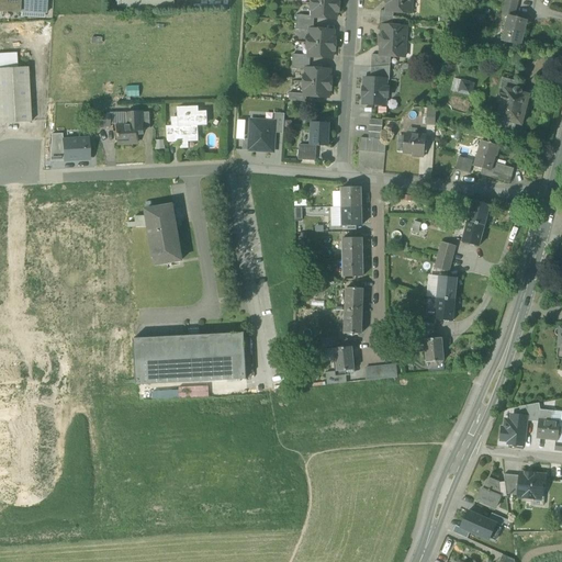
[(0,0),(0,11),(19,12),(19,0),(0,0)]
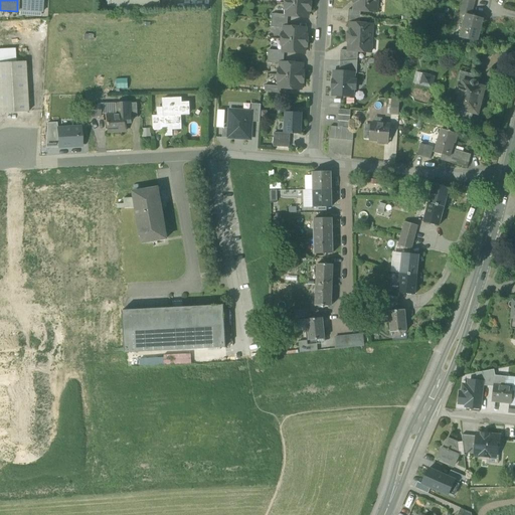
[(17,0),(17,11),(41,13),(42,0),(17,0)]
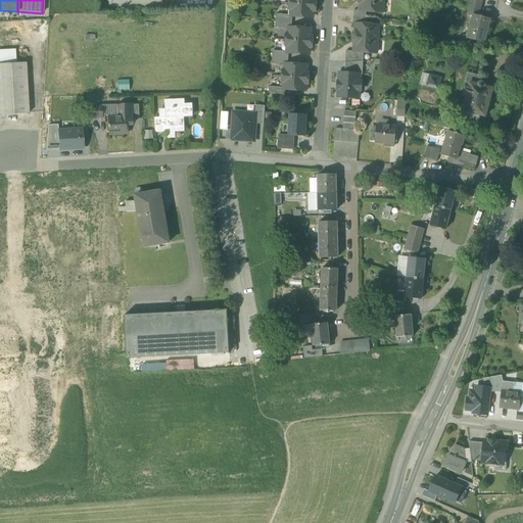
[(382,12),(382,0),(358,0),(358,1),(361,4),(360,10),(360,11),(367,11),(382,12)]
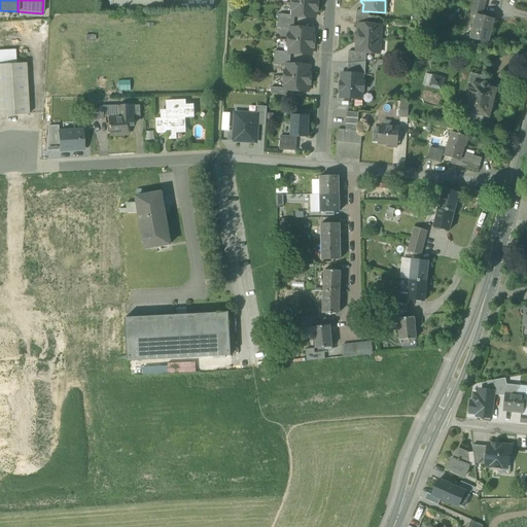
[(473,0),(473,2),(471,8),(477,9),(484,11),(485,5),(486,0),(473,0)]
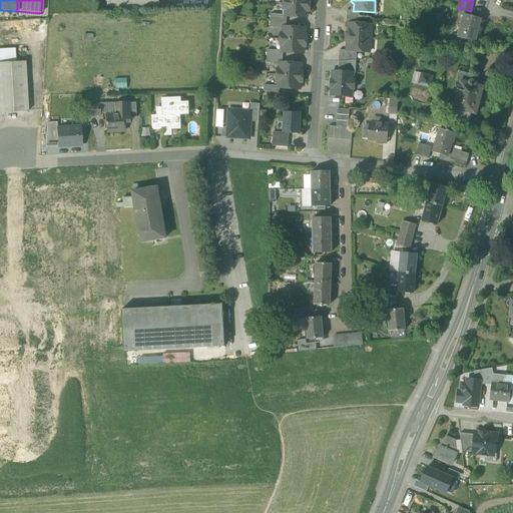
[(310,9),(310,5),(285,4),(284,8),(286,10),(285,15),(285,16),(287,16),(292,16),(293,17),(298,18),(299,17),(307,17),(308,11),(310,9)]
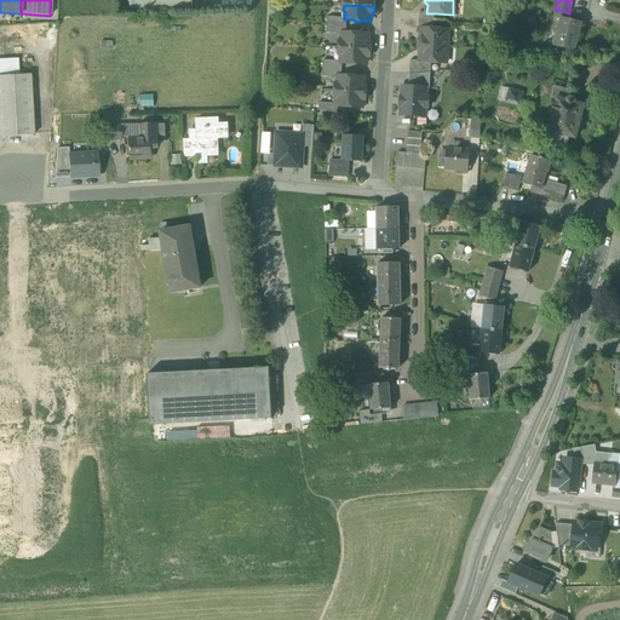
[(554,46),(575,51),(583,23),(567,19),(569,13),(561,11),(558,18),(561,18),(554,46)]
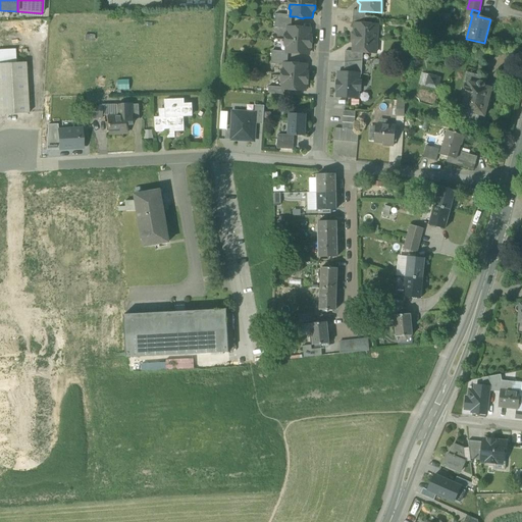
[(352,34),(352,38),(376,40),(377,25),(365,24),(355,23),(355,24),(355,32),(352,34)]
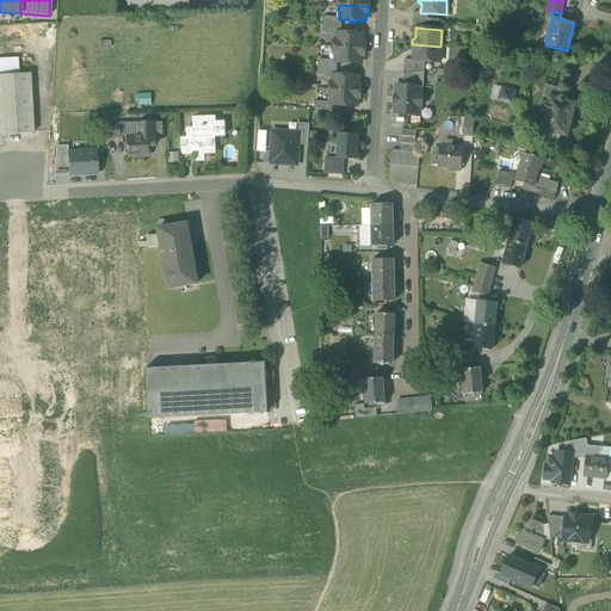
[(334,42),(334,47),(365,49),(365,44),(363,42),(363,35),(353,35),(353,32),(346,32),(345,34),(340,34),(337,34),(337,41),(334,42)]
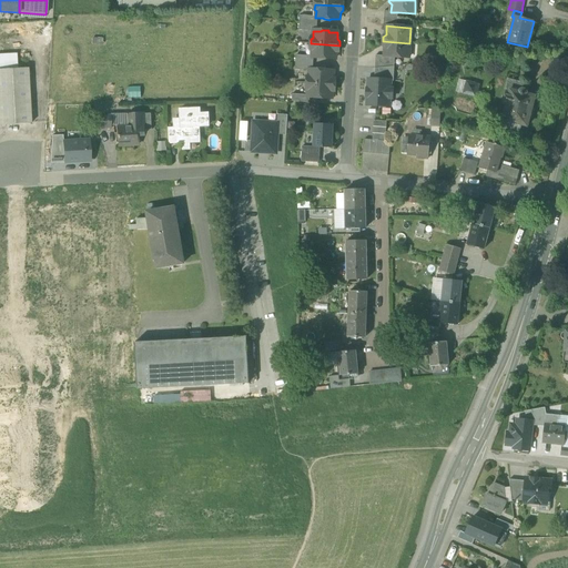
[(408,58),(409,43),(383,41),(383,46),(385,49),(385,56),(385,57),(395,58),(408,58)]
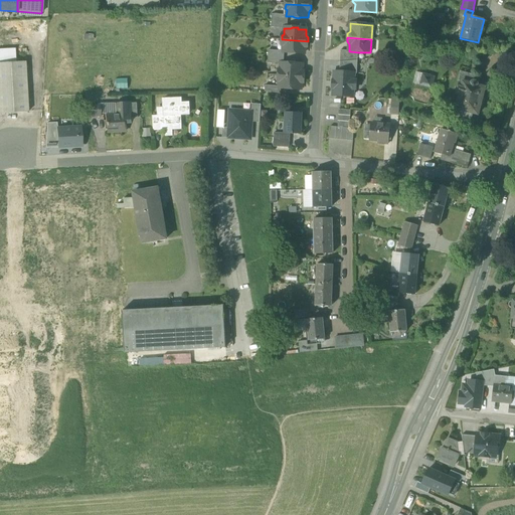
[(307,45),(308,41),(282,39),(282,44),(283,45),(283,51),(285,51),(290,52),(291,53),(296,53),(297,52),(305,53),(305,47),(307,45)]
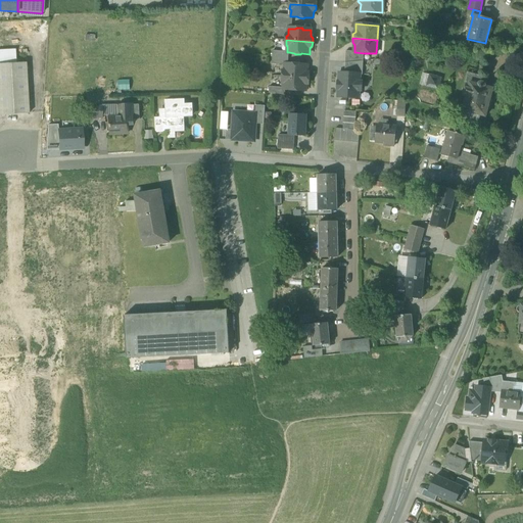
[(0,49),(0,63),(15,63),(15,49),(0,49)]
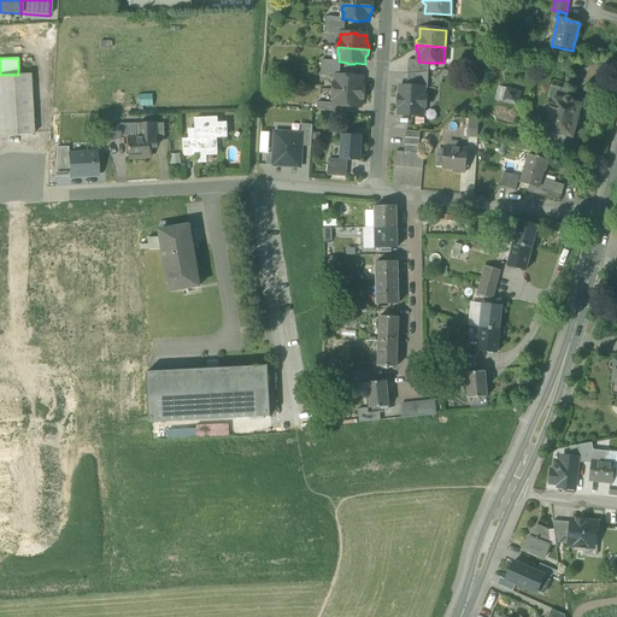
[(409,60),(407,74),(428,72),(429,63),(418,62),(418,60),(409,60)]
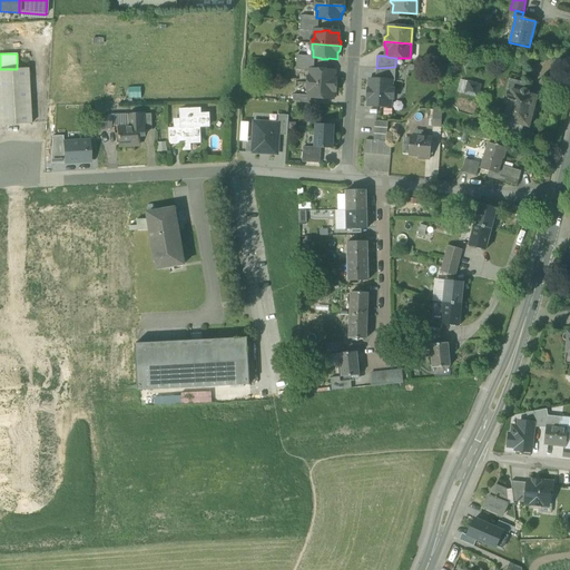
[(392,81),(395,81),(395,67),(376,69),(375,80),(392,80),(392,81)]
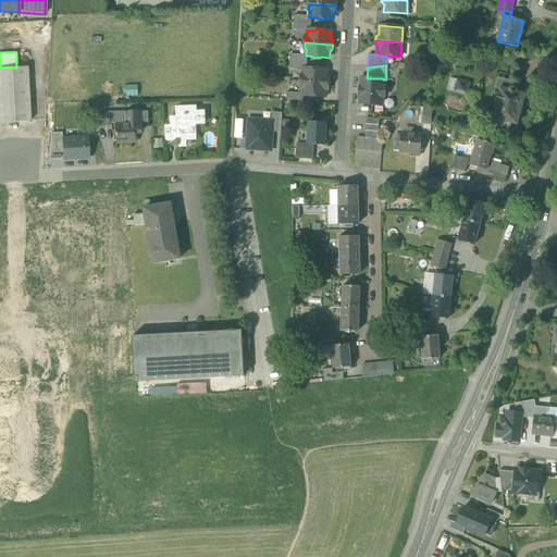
[(16,67),(0,67),(0,122),(31,121),(27,66),(16,67)]
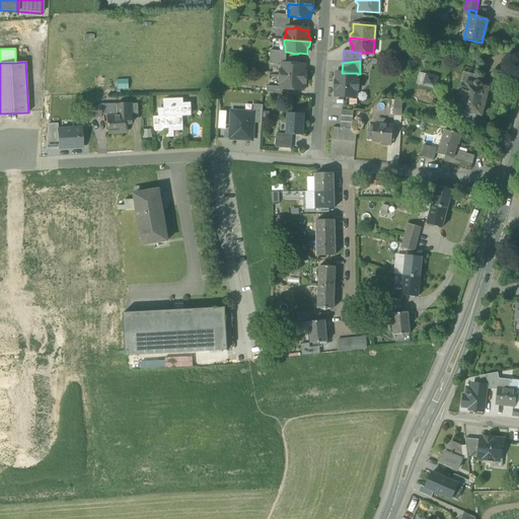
[(281,72),(281,76),(306,78),(306,74),(304,72),(305,66),(297,65),(296,64),(291,64),(290,65),(286,64),(283,64),(283,65),(282,70),(281,72)]
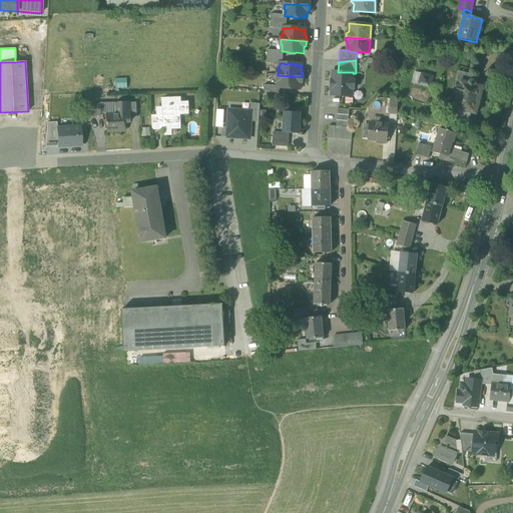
[(331,95),(352,96),(352,88),(354,89),(355,81),(353,80),(353,73),(353,72),(338,72),(333,71),(332,80),(331,88),(332,88),(331,95)]
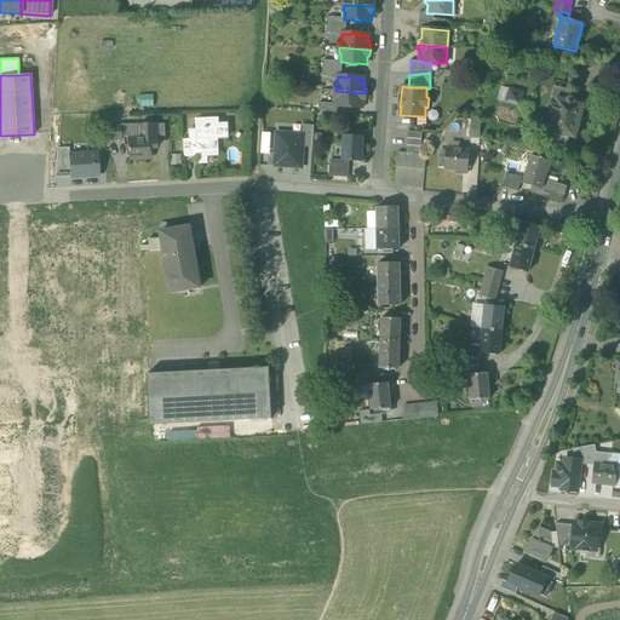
[(574,138),(577,127),(579,127),(580,125),(581,120),(581,116),(580,115),(583,104),(574,102),(573,101),(572,98),(570,97),(569,97),(570,91),(552,86),(550,97),(551,98),(547,114),(551,115),(546,131),(554,132),(551,142),(566,145),(568,136),(574,138)]
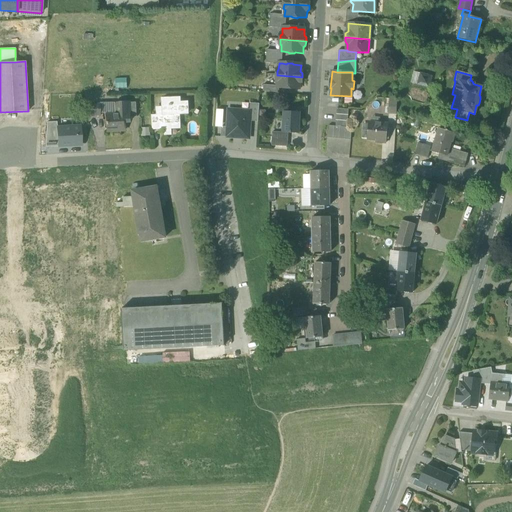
[(411,83),(418,85),(421,74),(414,72),(411,83)]
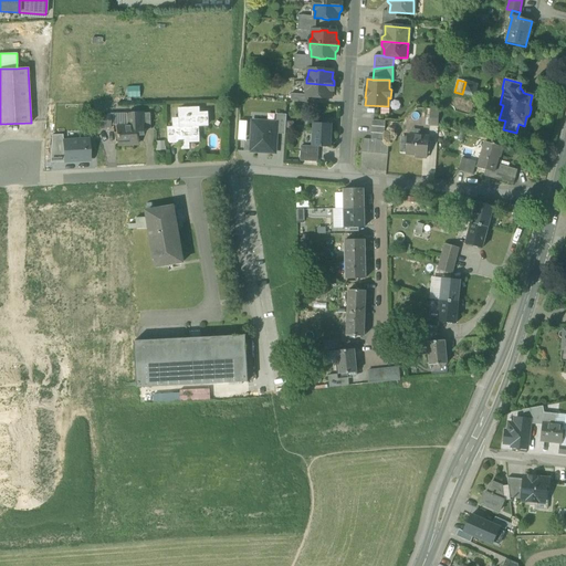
[(462,94),(474,97),(478,85),(465,82),(462,94)]
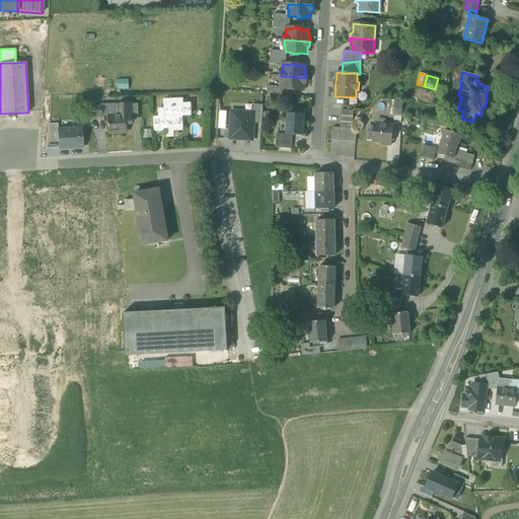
[(306,81),(306,78),(281,76),(280,80),(282,82),(281,87),(281,88),(283,88),(288,88),(289,89),(294,90),(295,89),(303,89),(304,83),(306,81)]
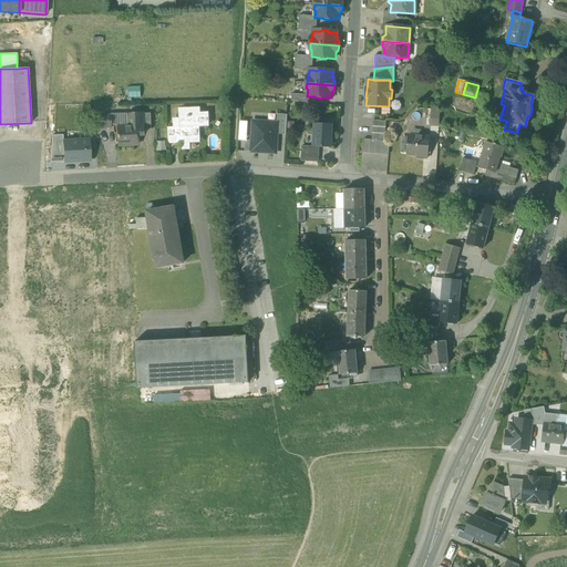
[(291,101),(309,103),(309,96),(307,96),(307,95),(291,94),(291,101)]
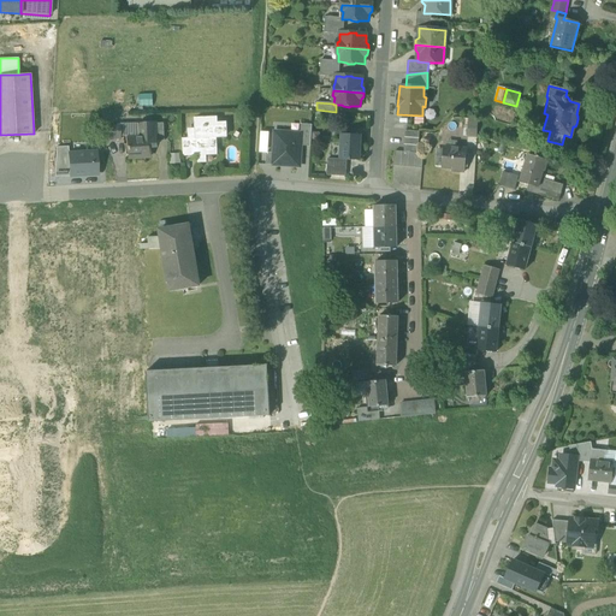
[(182,140),(183,155),(207,154),(206,150),(217,149),(217,137),(226,136),(225,123),(217,123),(217,118),(196,118),(196,129),(189,129),(189,140),(182,140)]
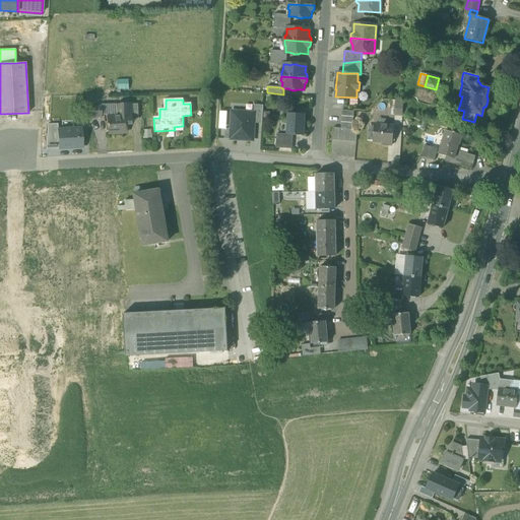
[(394,115),(402,116),(402,113),(403,101),(402,101),(395,100),(394,115)]
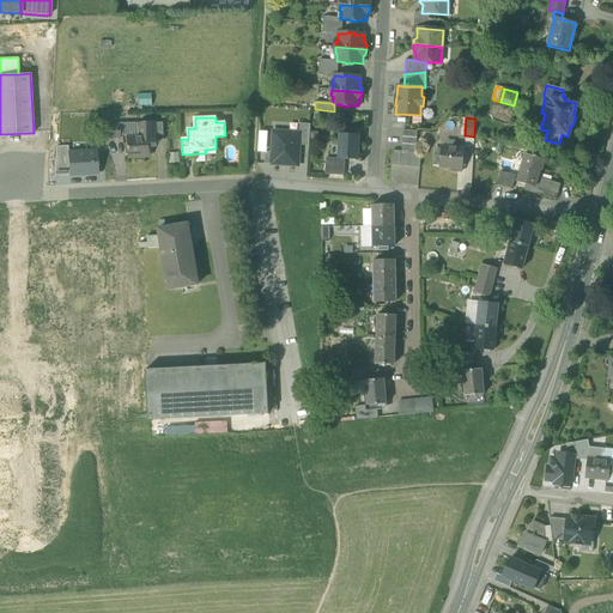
[(126,134),(126,138),(138,138),(137,123),(120,125),(120,135),(126,134)]
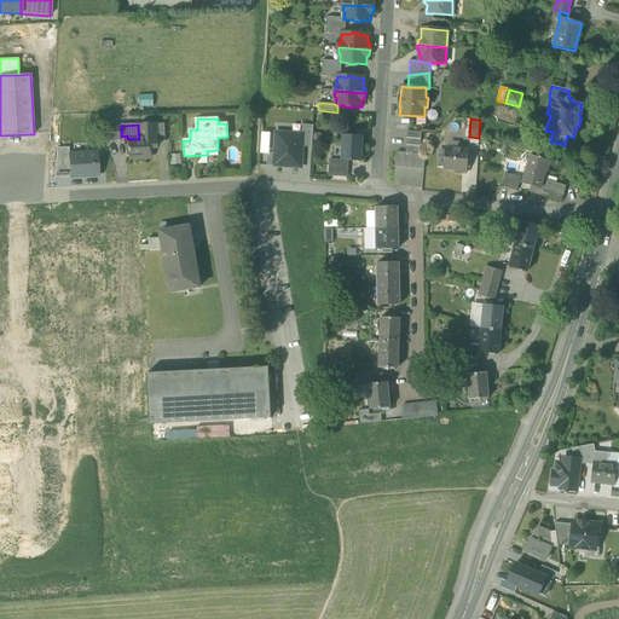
[(138,125),(139,139),(151,139),(151,148),(157,148),(157,142),(157,125),(138,125)]
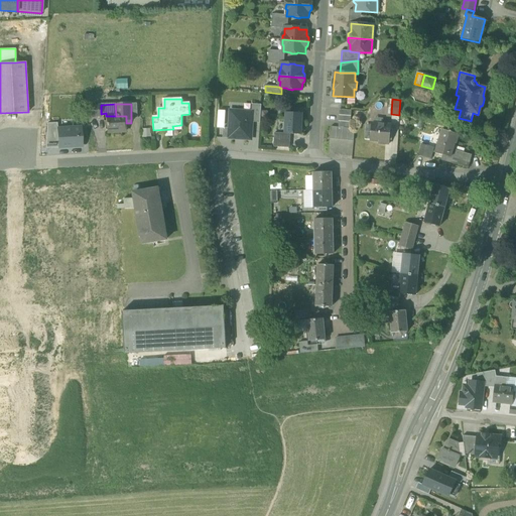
[(252,112),(252,122),(260,123),(261,105),(252,104),(252,112)]
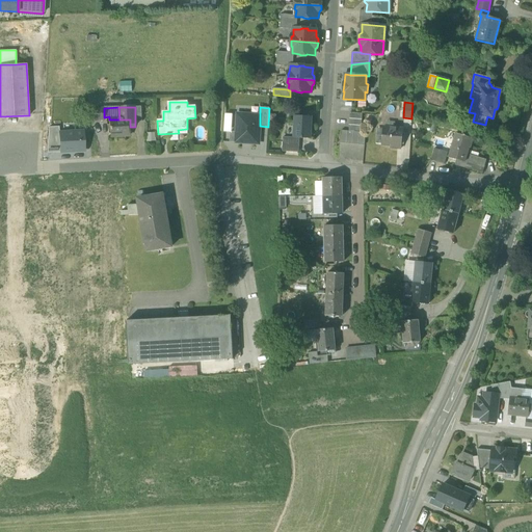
[(382,120),(399,122),(401,109),(384,107),(382,120)]
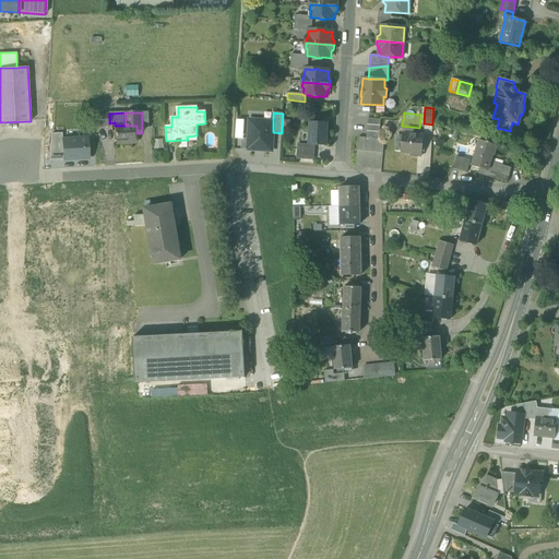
[(93,114),(94,127),(109,127),(109,123),(109,114),(93,114)]
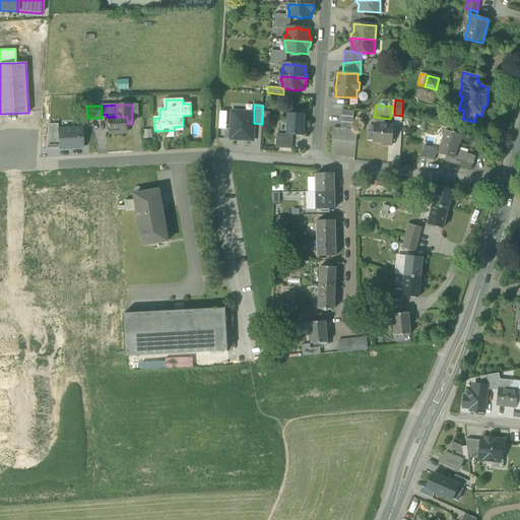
[(340,128),(352,129),(354,111),(342,111),(340,128)]
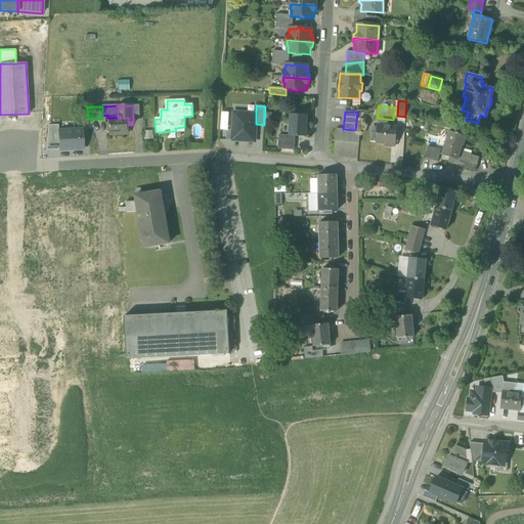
[(232,130),(232,140),(255,141),(256,124),(256,114),(233,113),(232,130)]
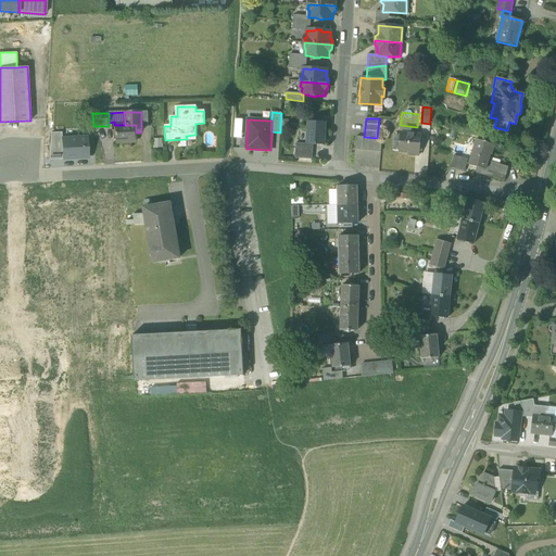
[(313,144),(324,146),(326,123),(308,122),(307,144),(313,144)]
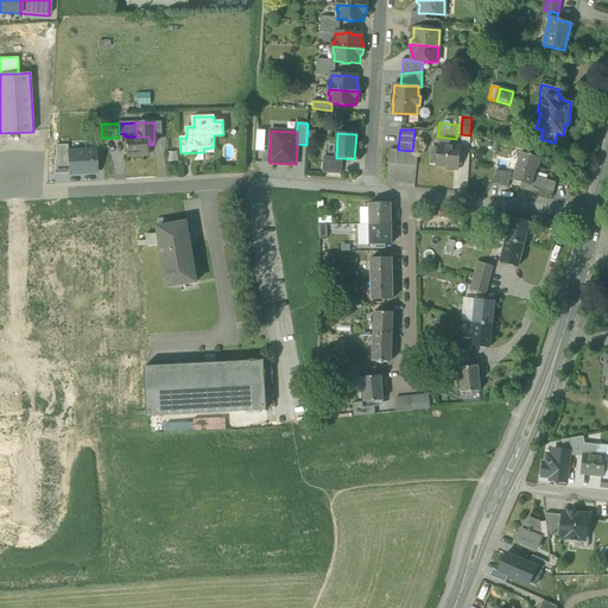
[(149,156),(149,145),(149,137),(137,137),(125,137),(125,149),(126,149),(126,156),(149,156)]
